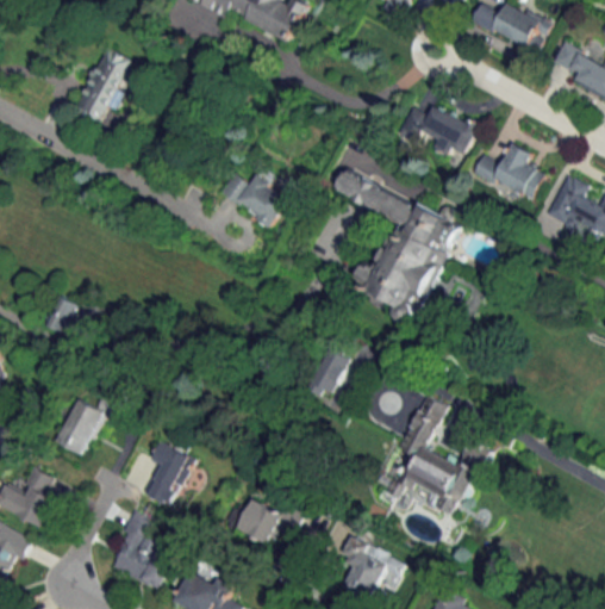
[(291,43),(309,4),(300,0),(288,0),(289,0),(288,0),(185,0),(226,19),(230,13),(291,43)]
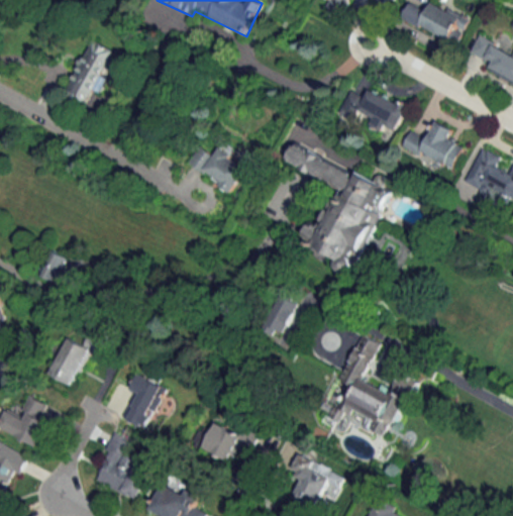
[(323,0),(320,7),(338,15),(344,0),(376,0),(389,5),(390,0),(323,0)]
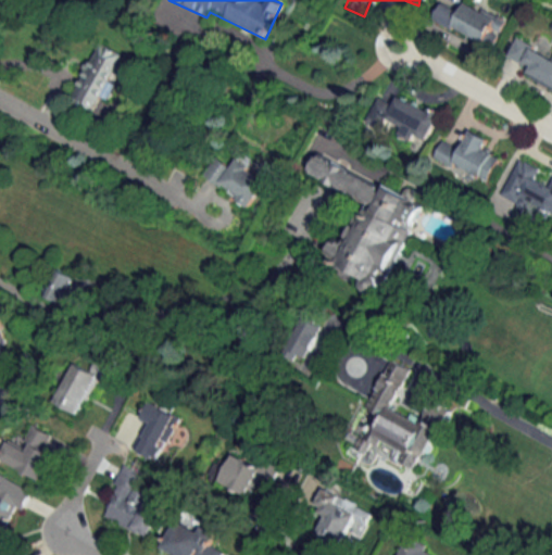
[(501,19),(460,3),(456,12),(437,4),(430,23),(491,46),(501,19)]
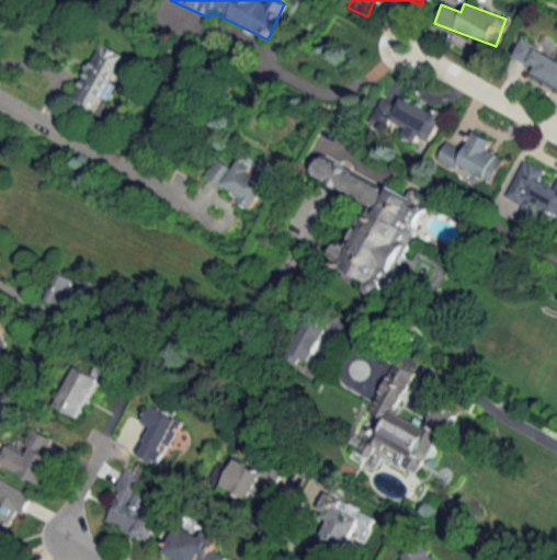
[(556,89),(556,52),(553,59),(516,40),(504,61),(556,89)]
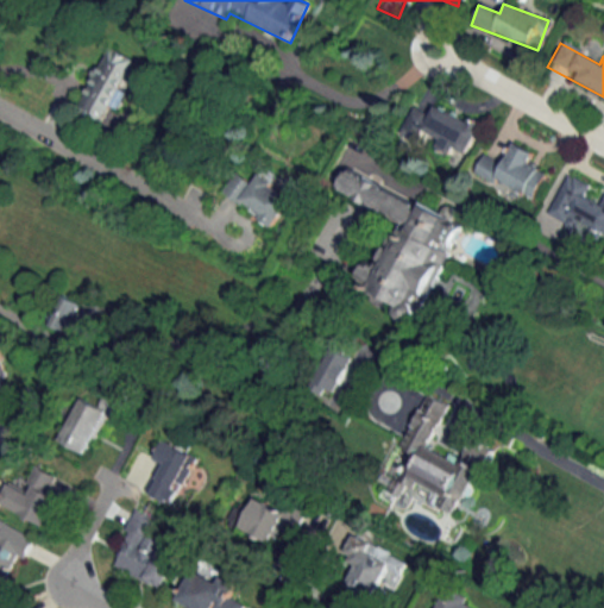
[(106,105),(113,110),(121,93),(117,89),(131,61),(104,46),(71,112),(96,124),(106,105)]
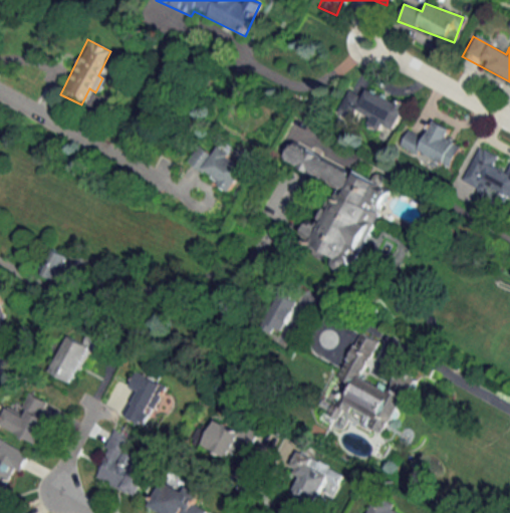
[(344,89),(333,114),(349,122),(353,111),(367,117),(366,121),(391,133),(403,106),(363,89),(360,97),(344,89)]
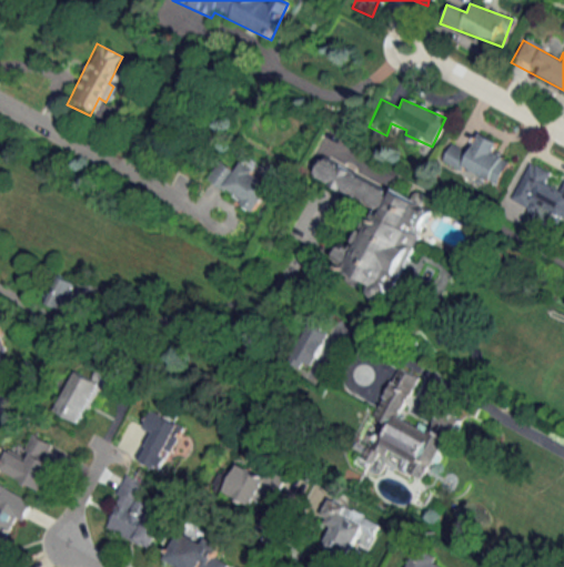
[(495,188),(507,162),(490,153),(495,142),(476,133),(467,153),(447,144),(440,161),(495,188)]
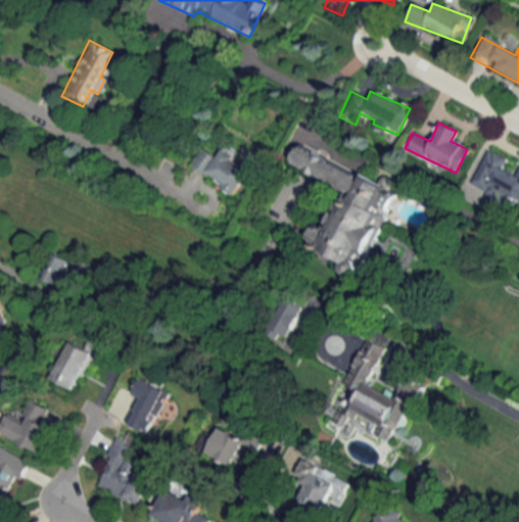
[(393,194),(295,144),(286,163),(341,191),(323,228),(312,222),(300,243),(339,263),(336,271),(351,279),(393,194)]
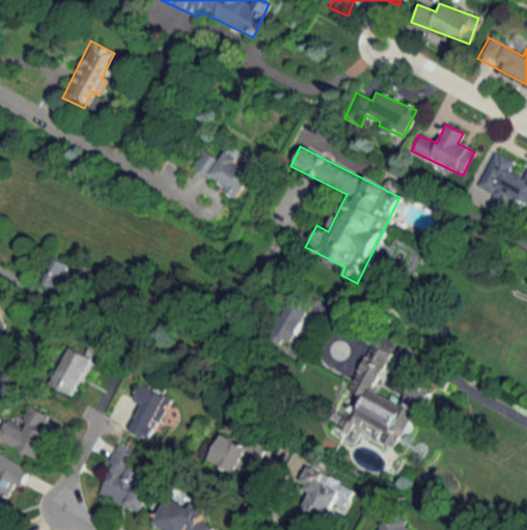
[(234,198),(253,172),(224,151),(218,161),(202,150),(191,168),(234,198)]
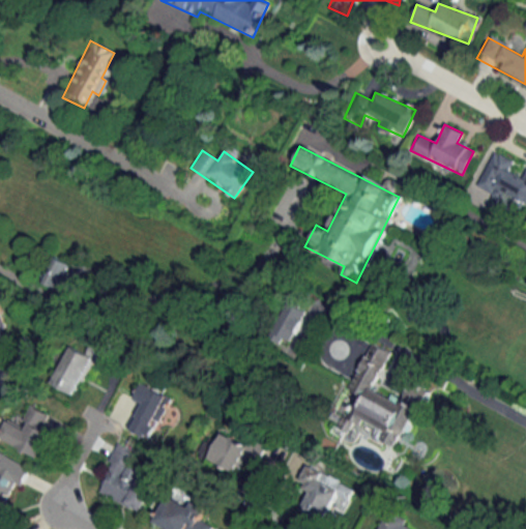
[(474,185),(525,210),(525,168),(520,176),(507,171),(513,162),(491,151),(474,185)]
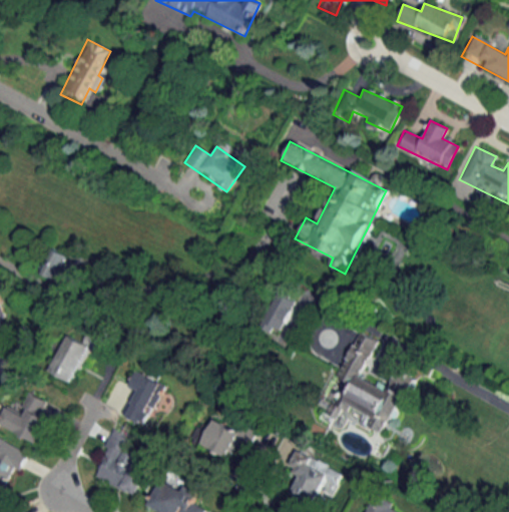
[(40,273),(51,280),(64,256),(53,250),(40,273)]
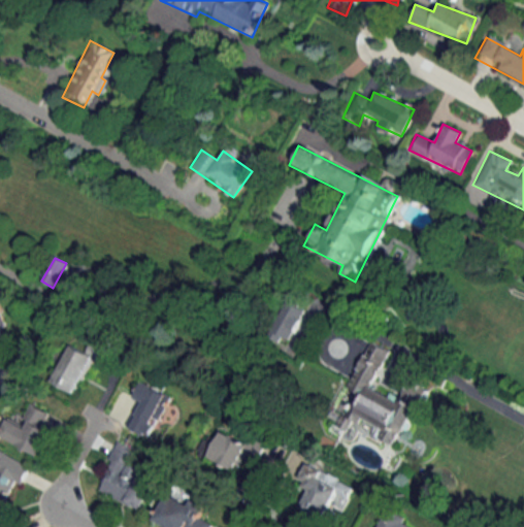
[(303,307),(286,298),(265,335),(283,346),(303,307)]
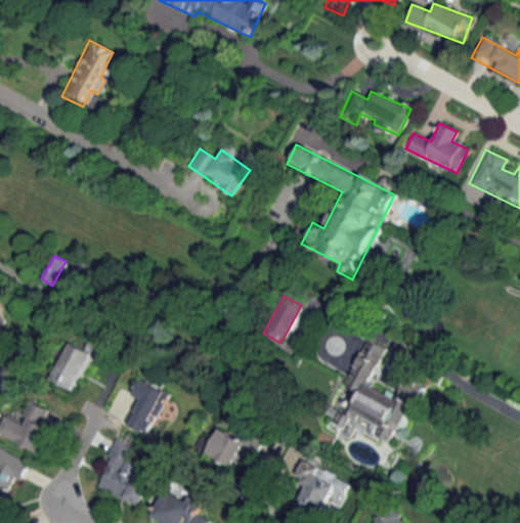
[(395,444),(420,386),(403,379),(395,398),(366,386),(383,347),(363,339),(341,393),(345,394),(332,426),(348,432),(355,417),(371,423),(366,432),(395,444)]
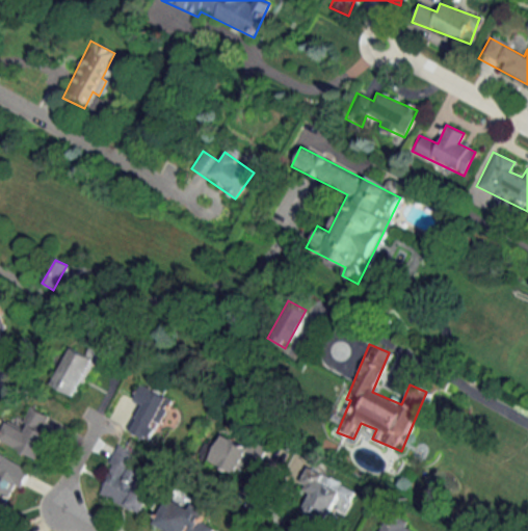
[(49,386),(71,397),(89,360),(67,348),(49,386)]
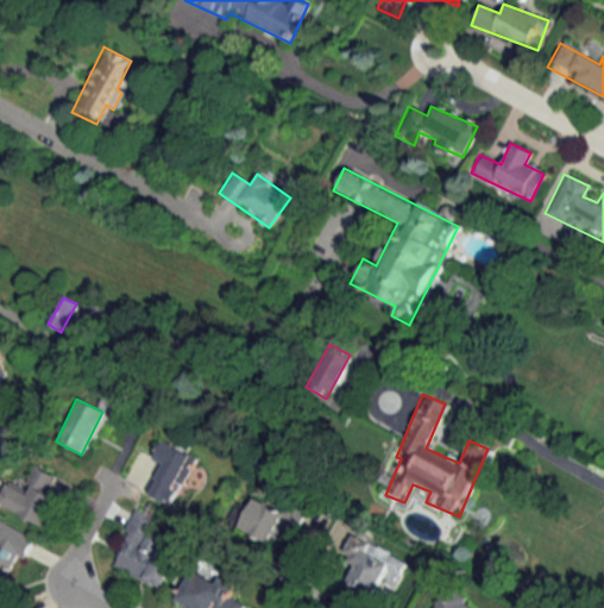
[(145,493),(169,506),(194,458),(161,440),(150,459),(161,465),(145,493)]
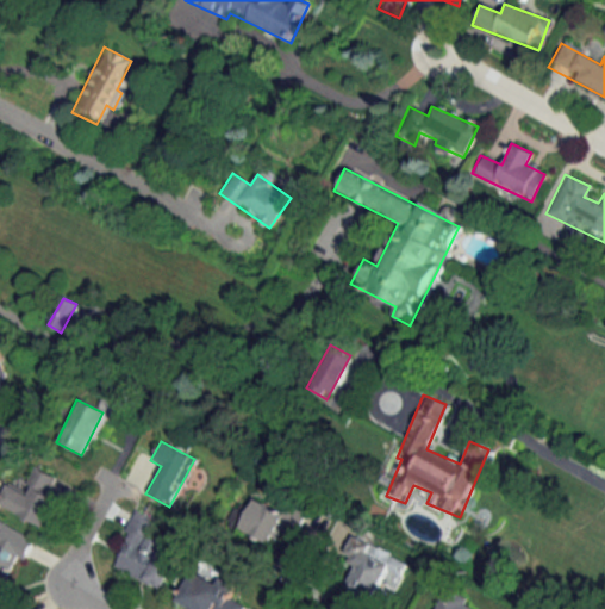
[(19,491),(4,484),(0,492),(0,508),(42,527),(61,483),(29,468),(19,491)]
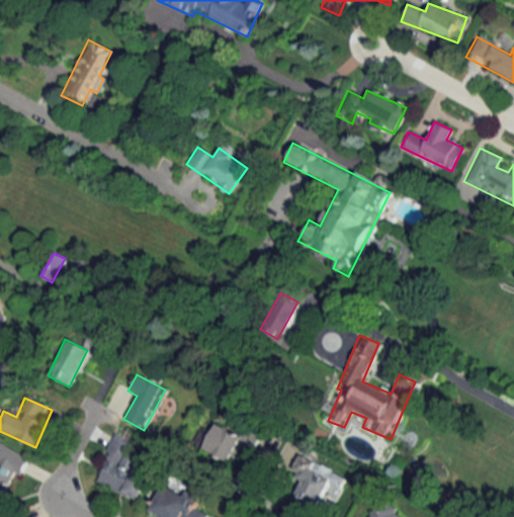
[(237,436),(213,424),(200,447),(227,461),(236,443),(251,450),(260,433),(244,425),(237,436)]
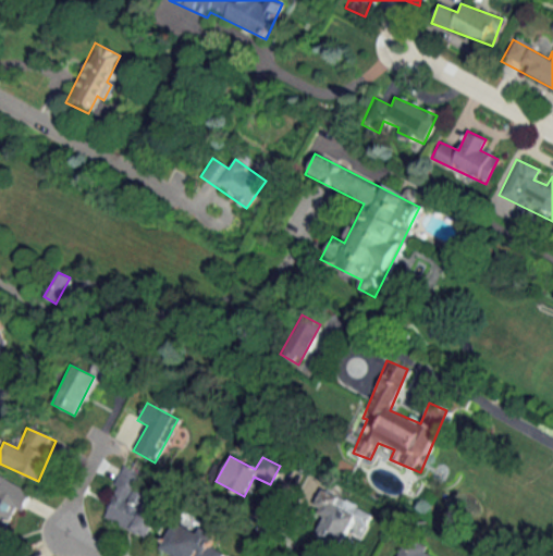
[(145,540),(160,505),(117,484),(101,519),(145,540)]
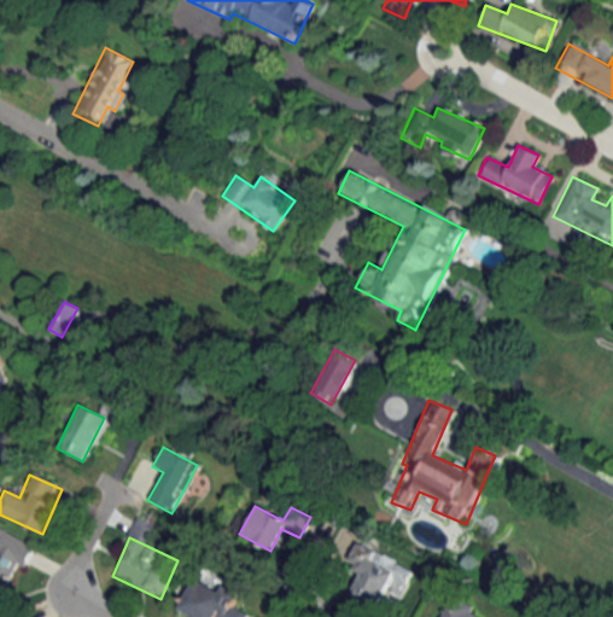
[(412,569),(355,545),(345,568),(357,572),(346,597),(377,609),(387,582),(403,589),(412,569)]
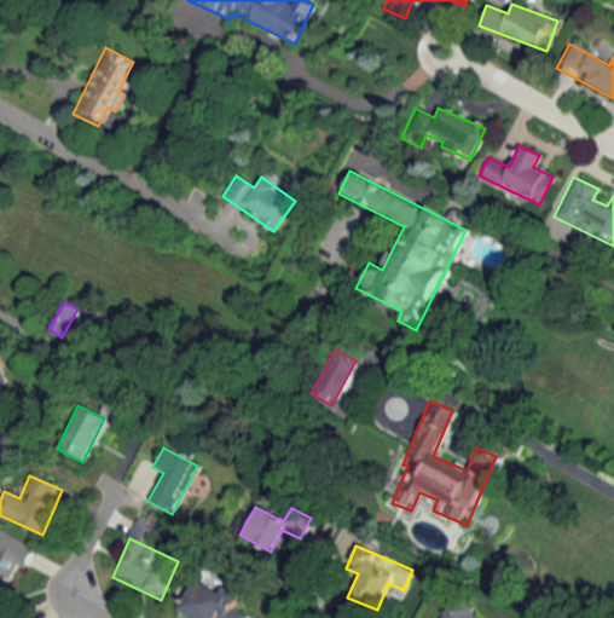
[(215,593),(191,581),(175,611),(187,617),(245,617),(247,616),(232,607),(239,595),(220,584),(215,593)]
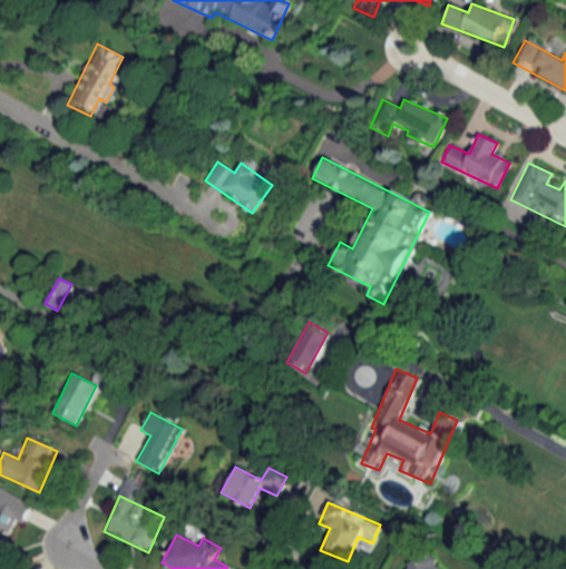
[(446,568),(412,551),(403,568),(446,568)]
